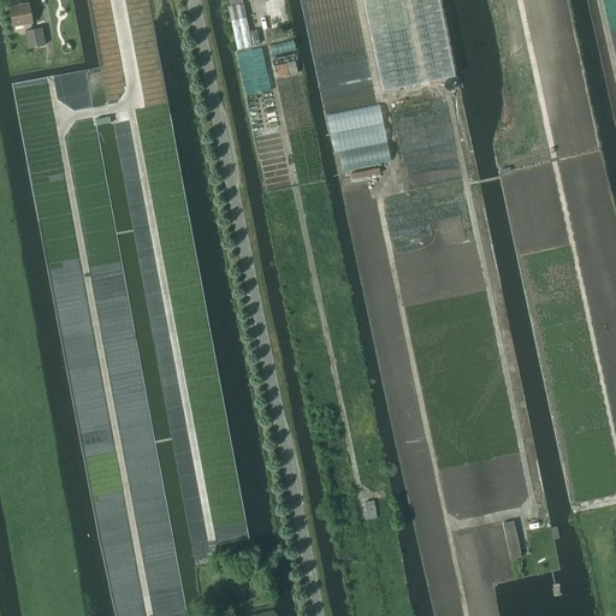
[(455,75),(438,0),(363,0),(384,92),(455,75)]
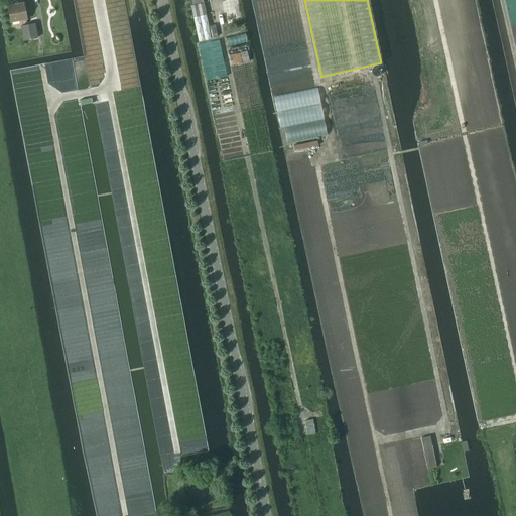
[(8,6),(11,22),(27,19),(24,3),(8,6)]
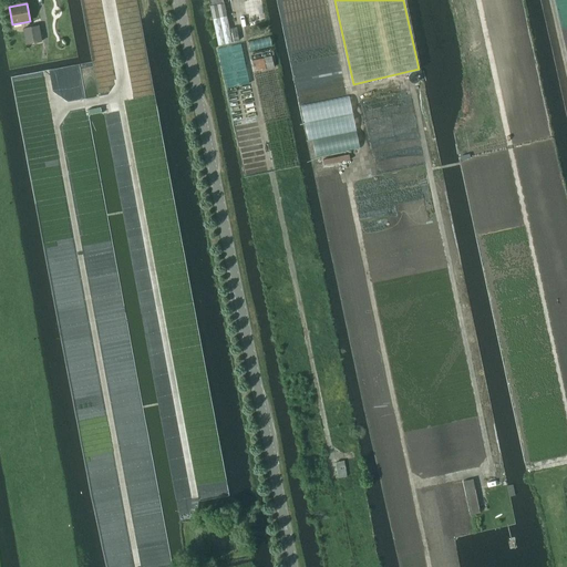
[(209,6),(217,45),(232,42),(224,3),(209,6)]
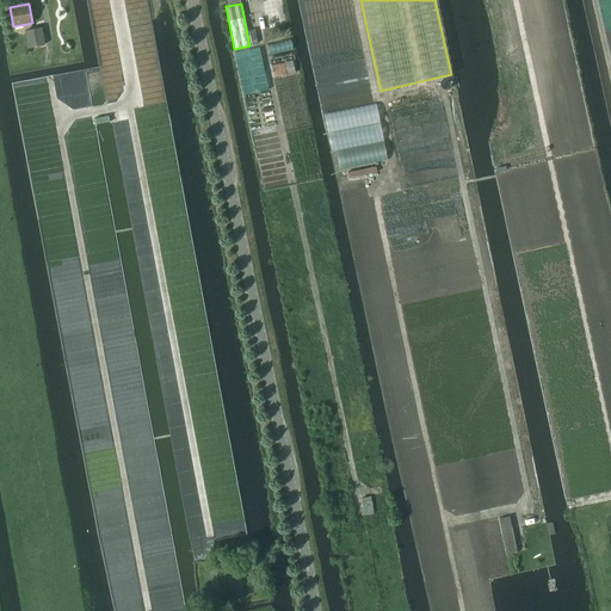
[(25,31),(28,48),(44,44),(42,28),(25,31)]
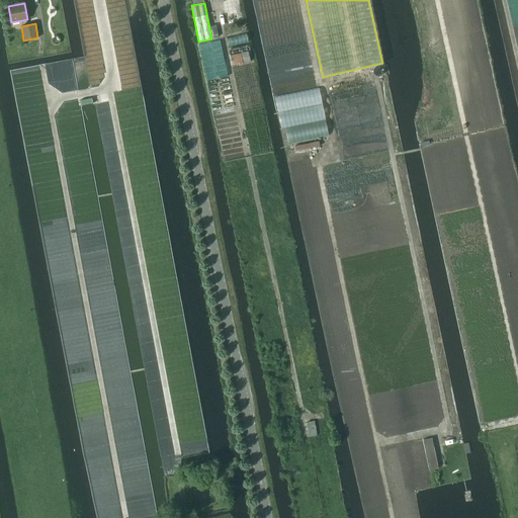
[(229,56),(232,66),(249,62),(247,52),(229,56)]
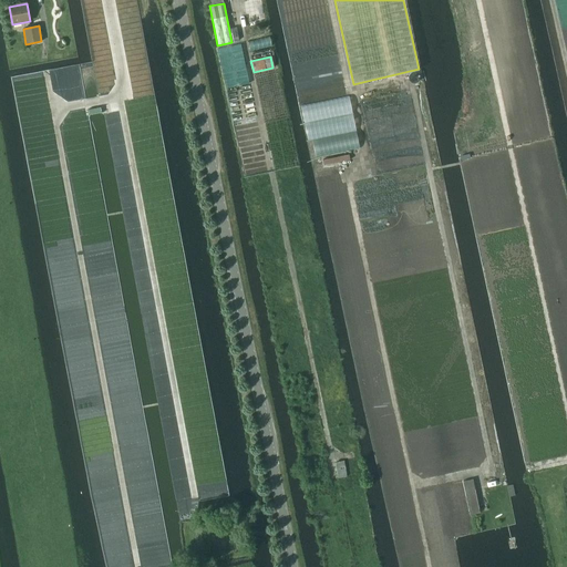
[(334,462),(337,478),(346,476),(343,461),(334,462)]
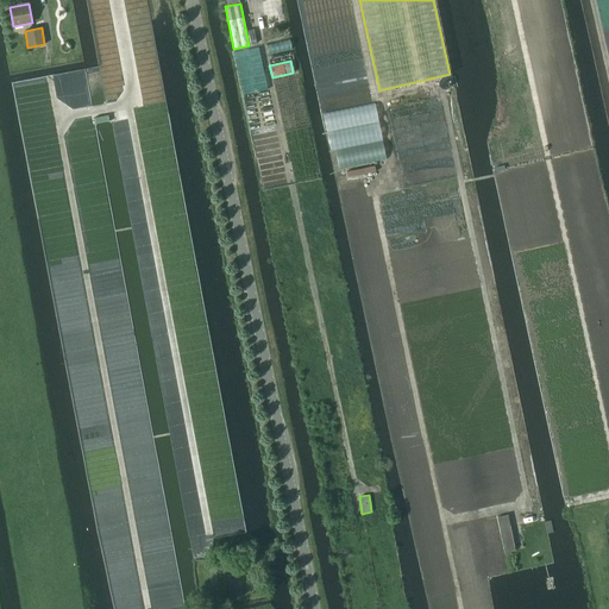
[(496,516),(504,553),(515,551),(507,515),(496,516)]
